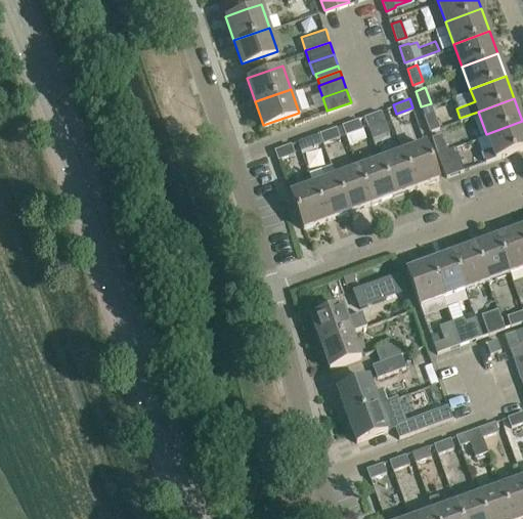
[(363,115),(367,124),(384,119),(380,109),(363,115)]
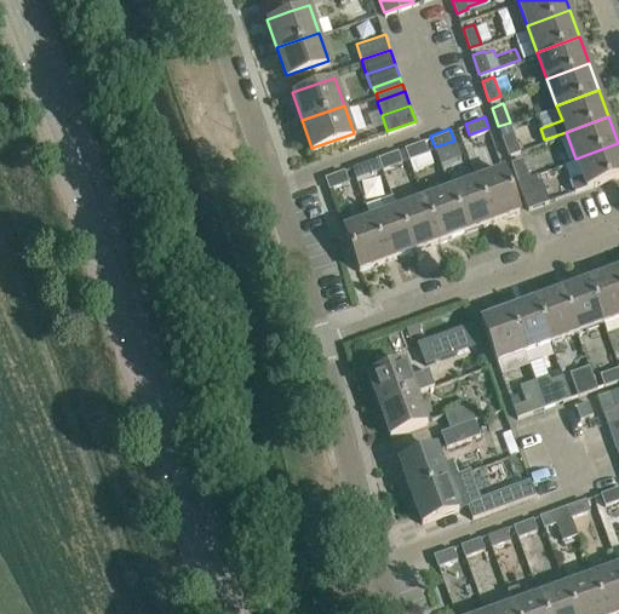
[(502,133),(508,153),(520,149),(513,130),(502,133)]
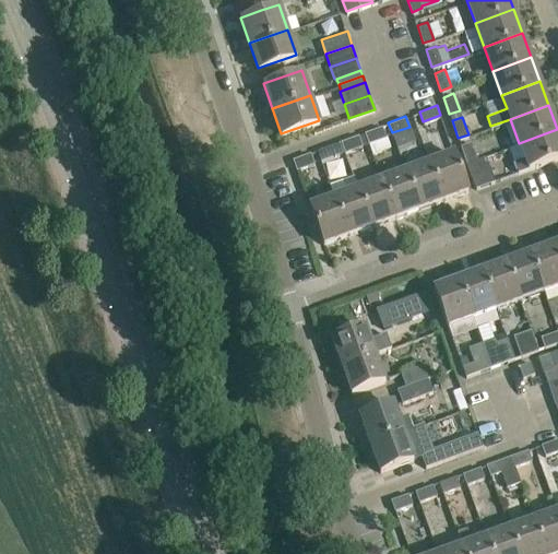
[(365,131),(368,141),(371,150),(379,146),(380,148),(389,144),(381,125),(365,131)]
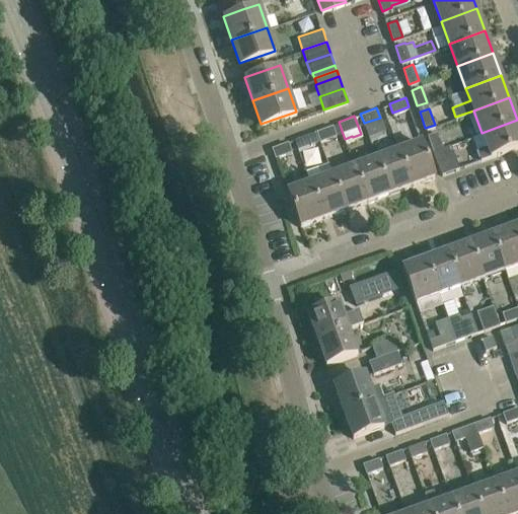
[(517,122),(517,120),(482,133),(487,145),(476,149),(481,158),(517,144),(517,122)]
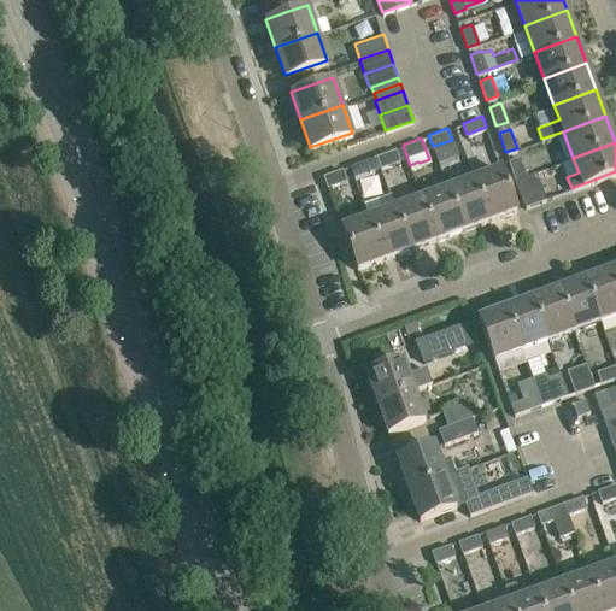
[(376,154),(380,165),(399,159),(396,147),(376,154)]
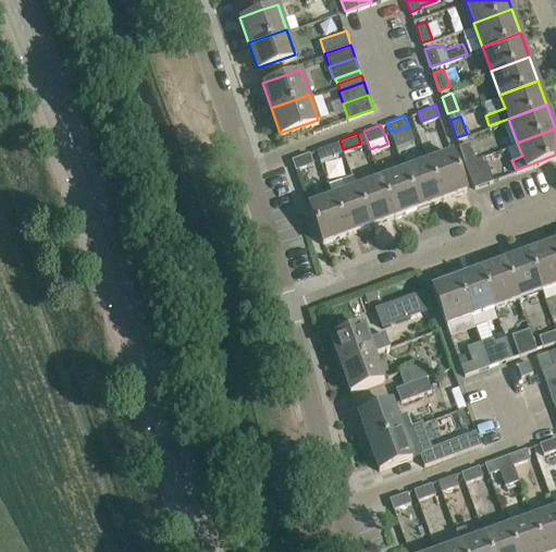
[(459,144),(465,160),(474,157),(469,140),(459,144)]
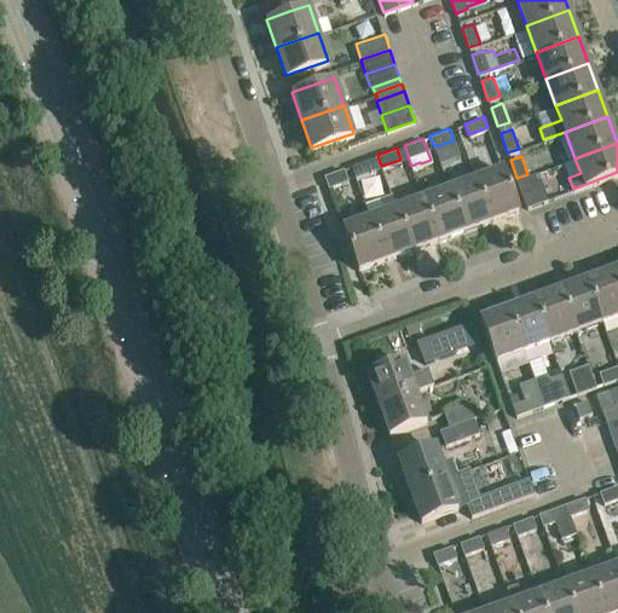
[(351,165),(354,175),(364,173),(367,180),(375,177),(373,169),(374,169),(370,157),(351,165)]
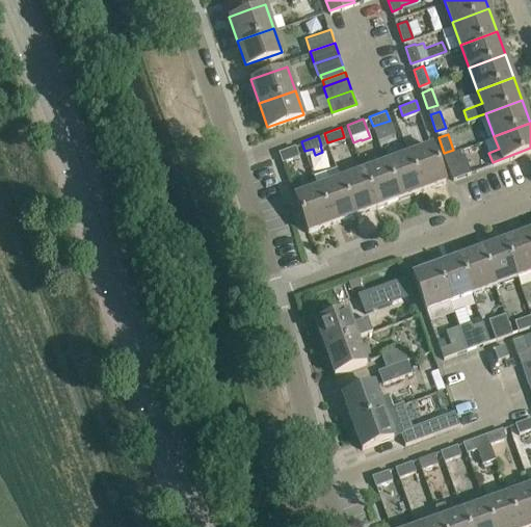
[(279,150),(282,160),(298,153),(294,143),(279,150)]
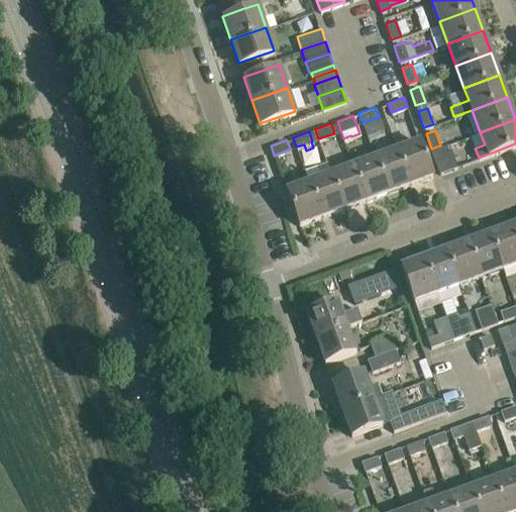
[(419,139),(397,147),(410,183),(432,175),(419,139)]
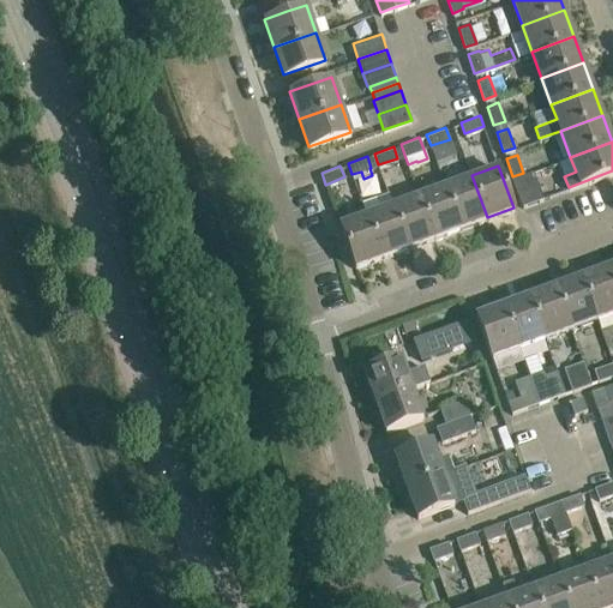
[(512,178),(523,204),(544,197),(533,169),(512,178)]
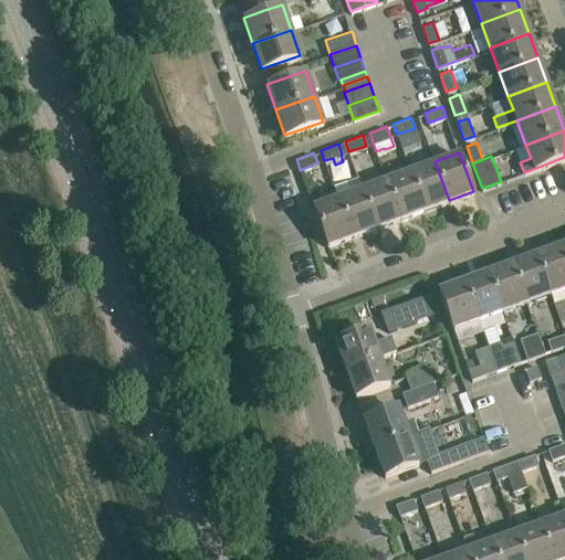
[(435,161),(410,170),(425,209),(449,200),(435,161)]
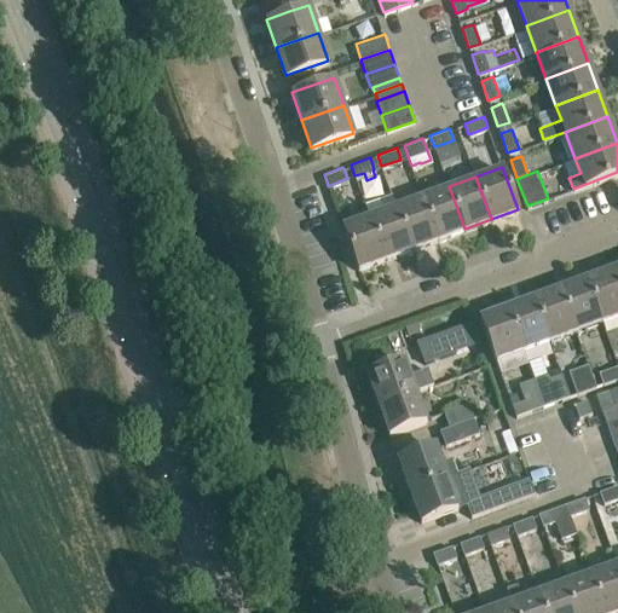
[(449,186),(422,196),(438,238),(465,229),(449,186)]
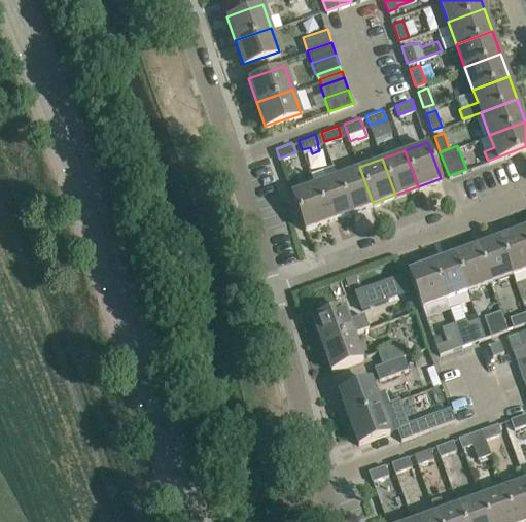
[(326,179),(314,183),(327,219),(350,211),(337,175),(332,164),(322,168),(326,179)]
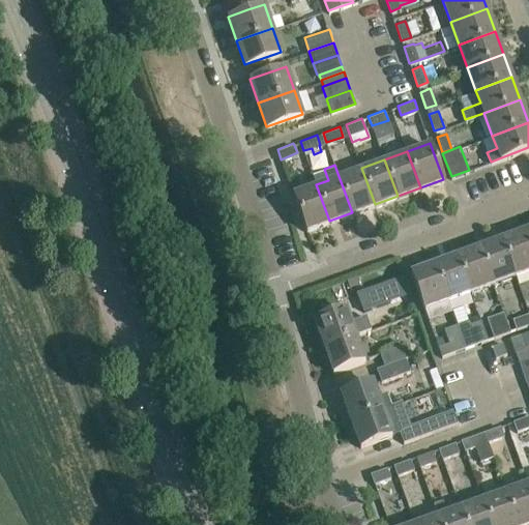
[(361,168),(339,176),(352,212),(375,204),(361,168)]
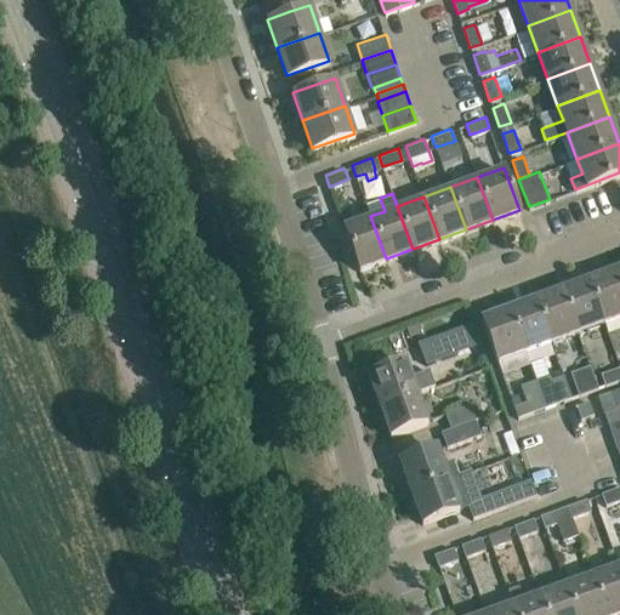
[(386,258),(370,216),(343,227),(359,268),(386,258)]
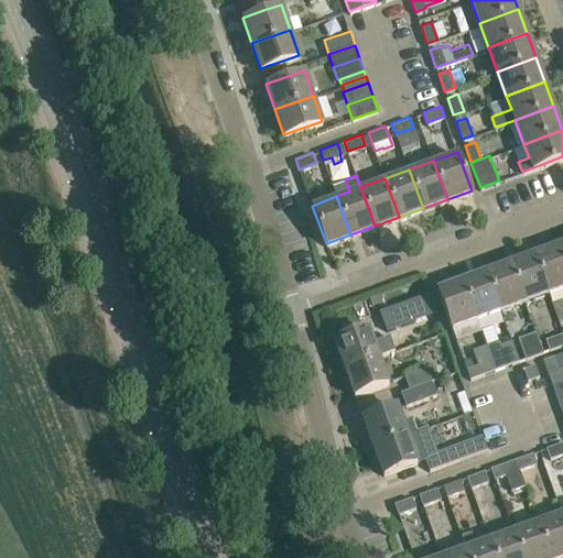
[(562,258),(558,244),(534,253),(548,291),(562,285),(562,258)]
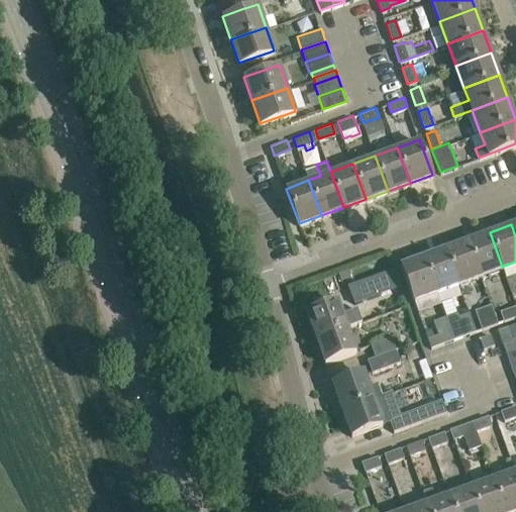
[(490,232),(468,240),(481,275),(502,267),(490,232)]
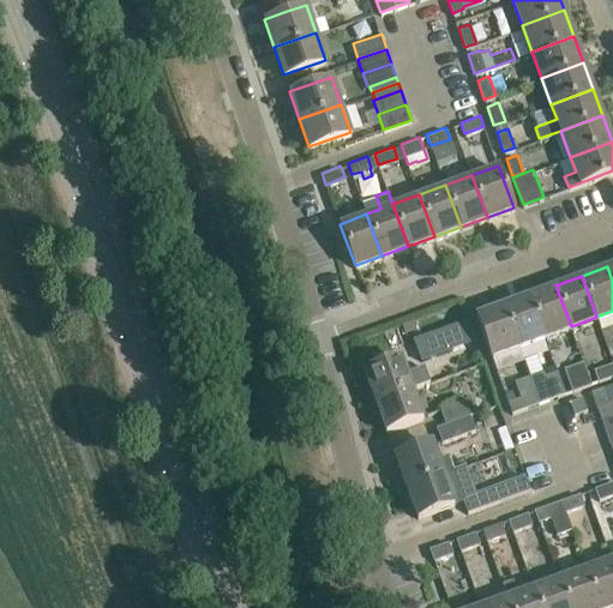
[(556,286),(529,295),(545,336),(571,326),(556,286)]
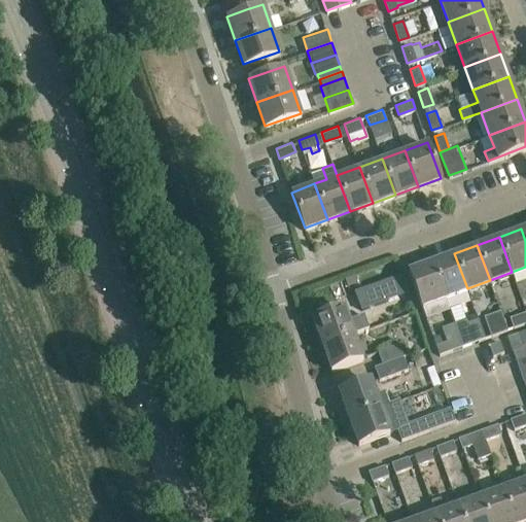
[(454,253),(431,262),(445,297),(467,288),(454,253)]
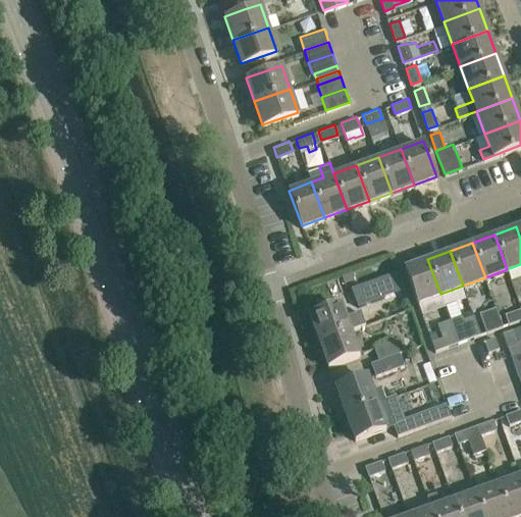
[(440,294),(427,259),(405,267),(418,302),(440,294)]
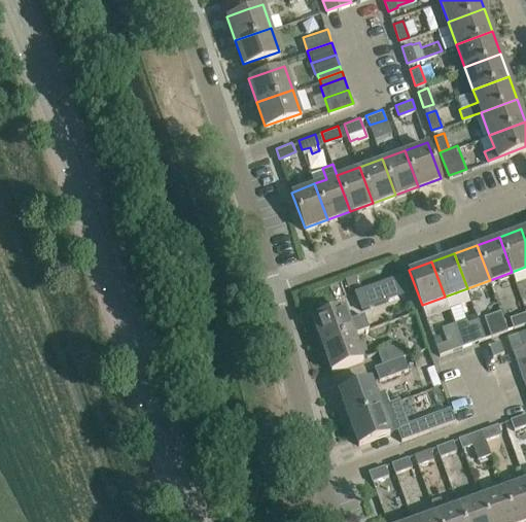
[(355,289),(360,303),(386,293),(381,280),(355,289)]
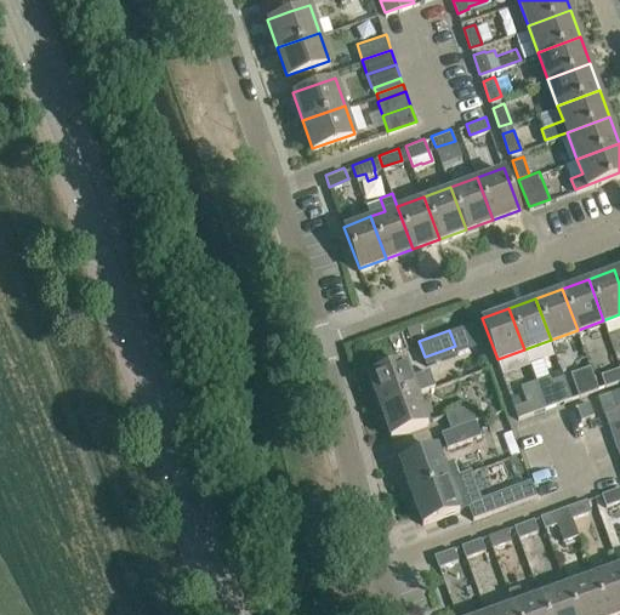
[(379,404),(416,391),(434,385),(428,369),(410,375),(404,360),(368,374),(379,404)]
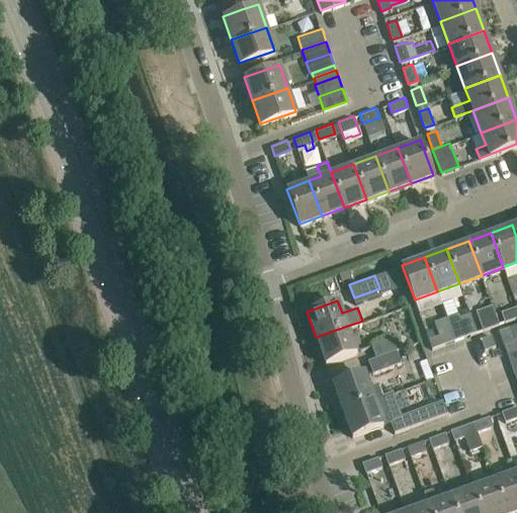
[(476,310),(479,319),(483,328),(498,322),(492,304),(476,310)]
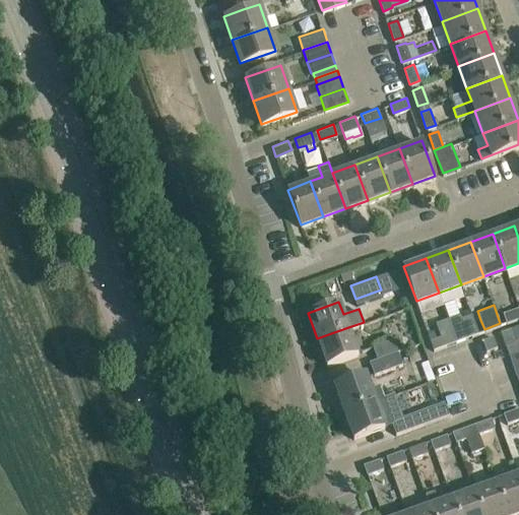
[(503,312),(506,321),(518,316),(518,306),(503,312)]
